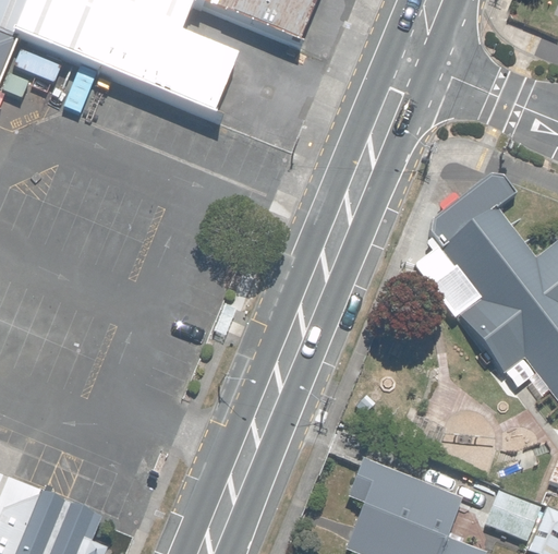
[(192,0),(0,0),(0,22),(214,111),(238,53),(180,29),(192,0)]
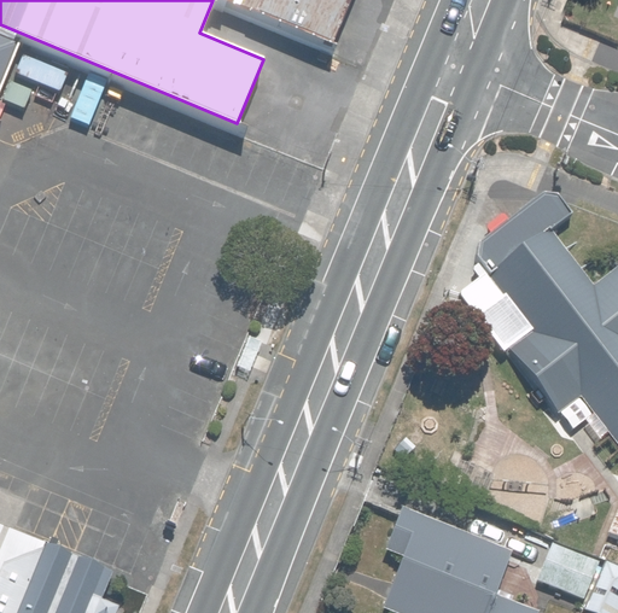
[(226,0),(332,44),(350,0),(226,0)]
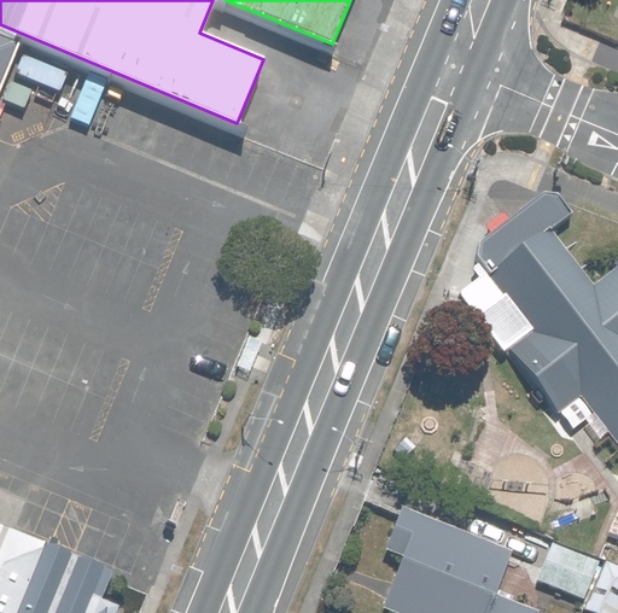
[(0,612),(93,612),(110,572),(40,542),(0,525),(0,82),(18,40),(0,31),(0,612)]
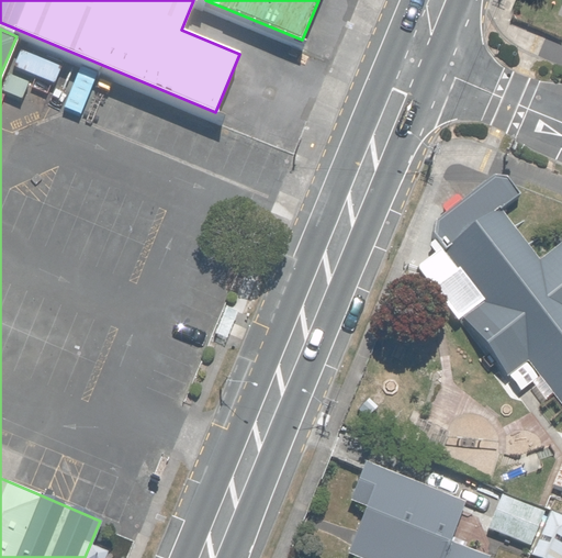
[(434,221),(433,234),(436,238),(430,243),(429,245),(435,253),(438,254),(442,250),(483,302),(462,317),(507,376),(527,360),(561,405),(561,241),(540,258),(502,209),(519,196),(506,178),(492,176),(462,199),(458,193),(440,205),(446,212),(434,221)]
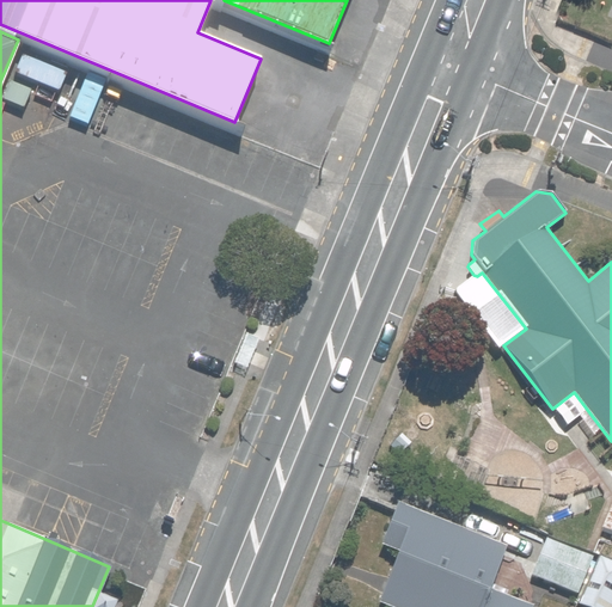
[(611,501),(601,526),(611,529),(611,501)]
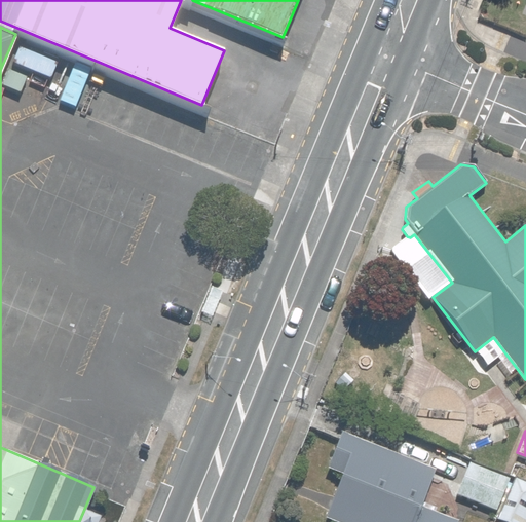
[(343,475),(326,518),(335,521),(458,521),(459,521),(423,507),(437,471),(342,433),(328,469),(343,475)]
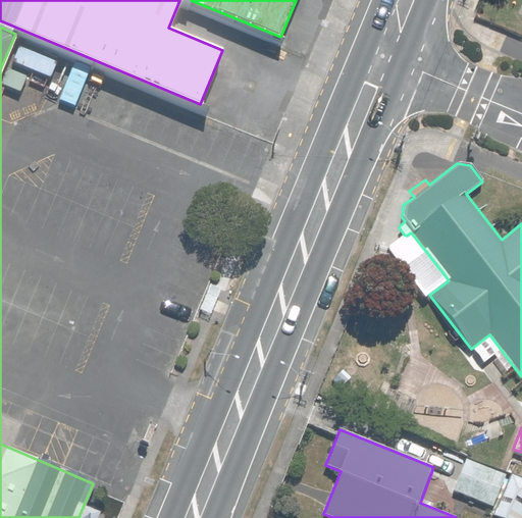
[(507,473),(467,458),(454,489),(492,506),(507,473)]
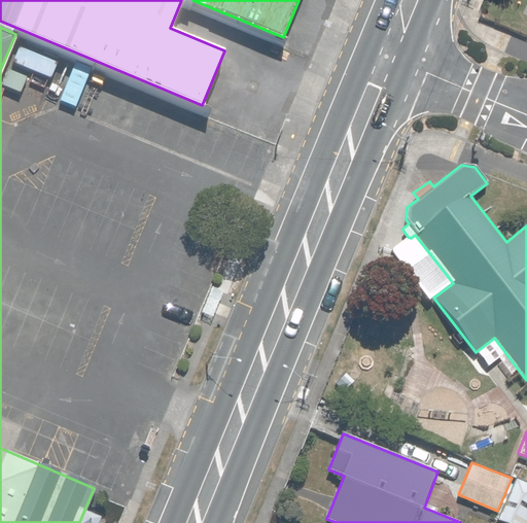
All buildings are outlined.
